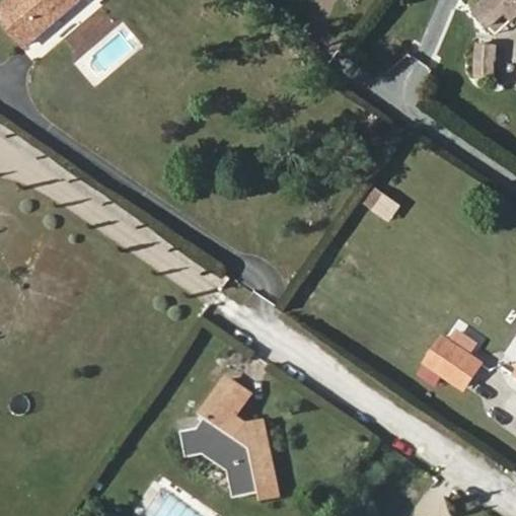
[(6,0),(0,5),(0,15),(23,43),(74,0),(6,0)]
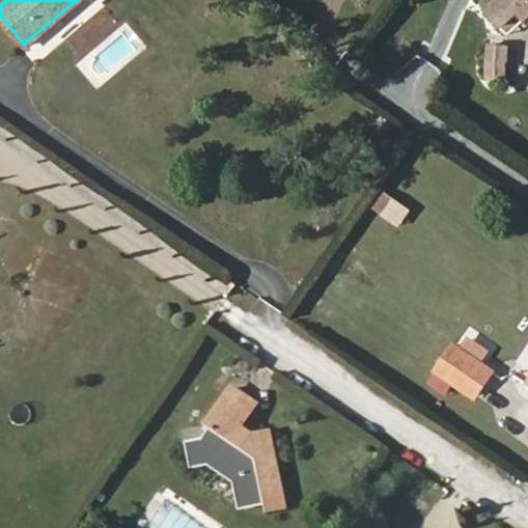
[(489,0),(479,9),(493,26),(509,15),(516,24),(527,15),(521,5),(527,0),(489,0)]
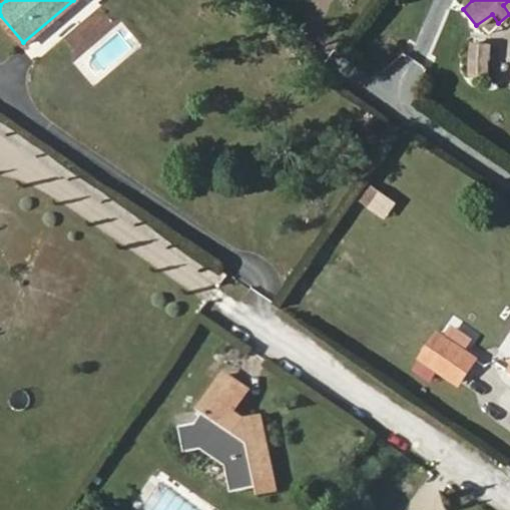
[(476,25),(484,34),(498,23),(492,14),(476,25)]
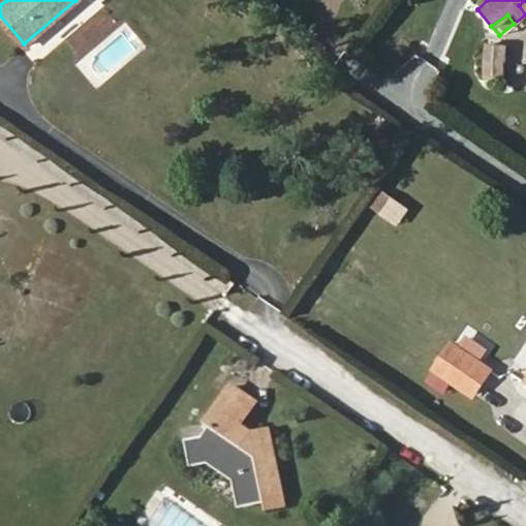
[(452,348),(434,370),(468,396),(484,373),(452,348)]
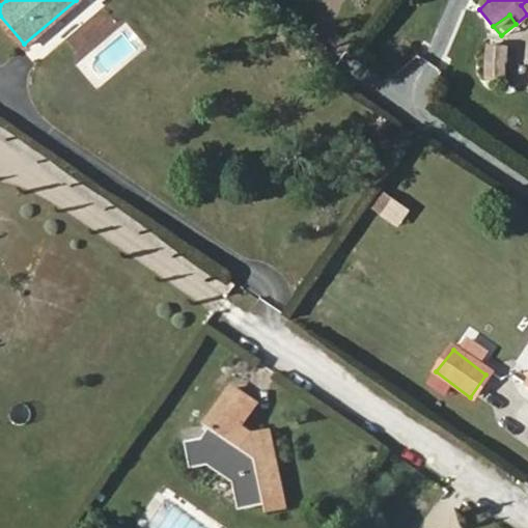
[(209,428),(199,440),(183,442),(188,468),(210,465),(233,481),(238,506),(261,502),(283,498),(271,429),(246,433),(241,428),(256,403),(234,387),(204,424),(209,428)]
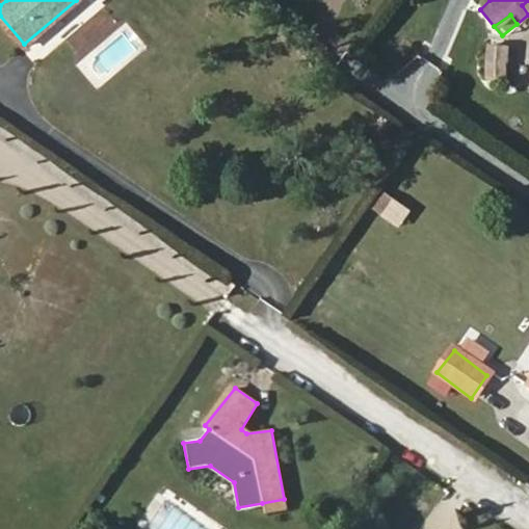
[(264,513),(286,510),(284,499),(262,503),(264,513)]
